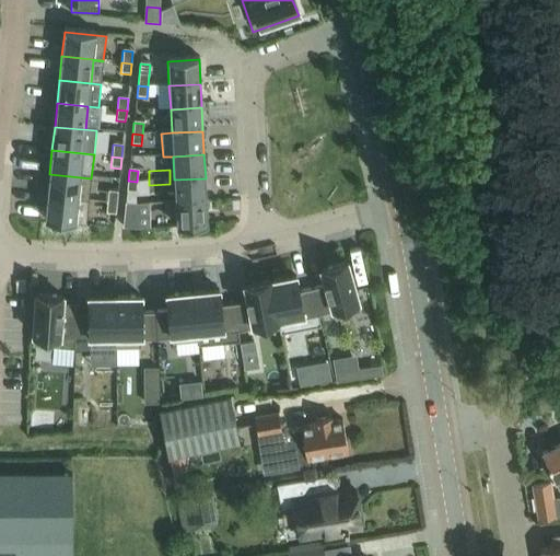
[(49,174),(47,197),(89,201),(91,178),(81,177),(49,174)]
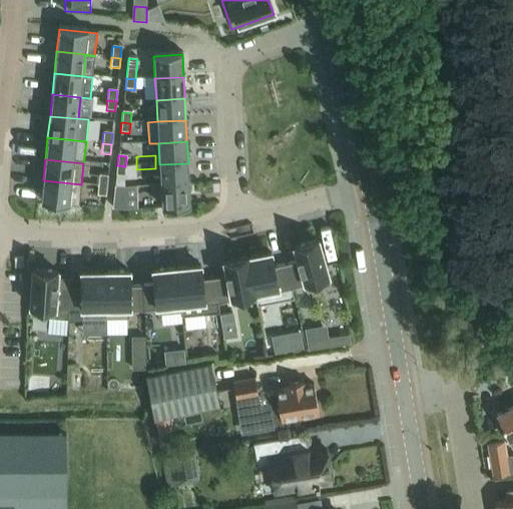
[(188,163),(159,164),(160,186),(189,185),(188,163)]
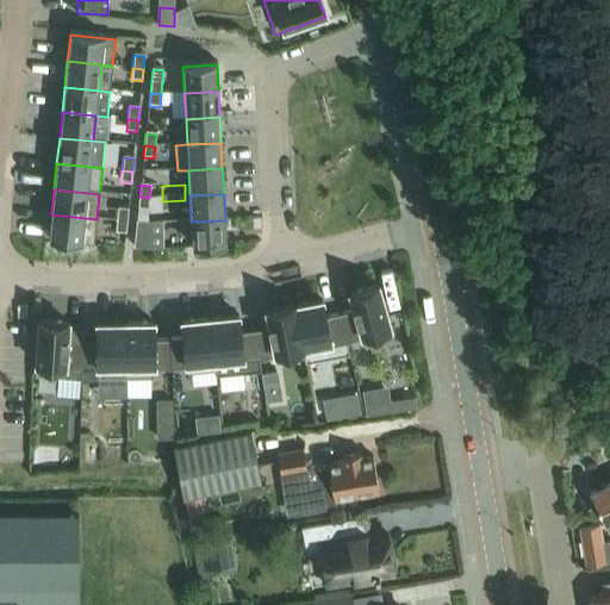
[(139,197),(137,210),(148,210),(149,198),(139,197)]
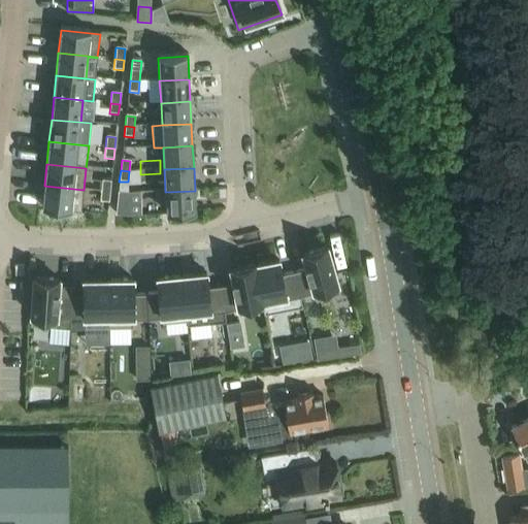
[(102,182),(101,192),(110,193),(111,182),(102,182)]
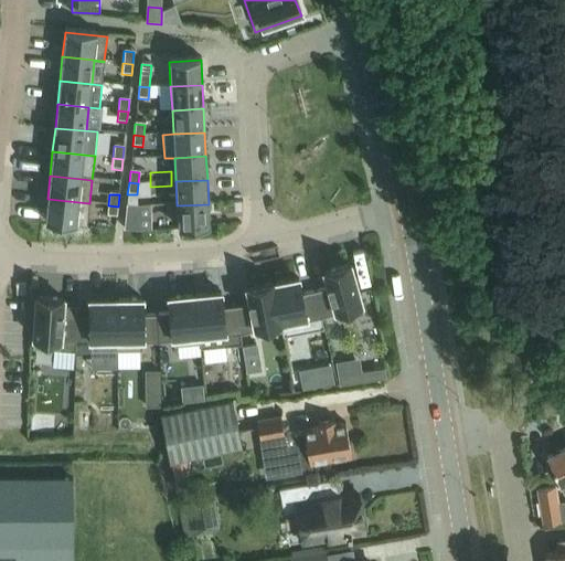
[(48,199),(44,224),(76,228),(87,229),(89,204),(89,203),(48,199)]
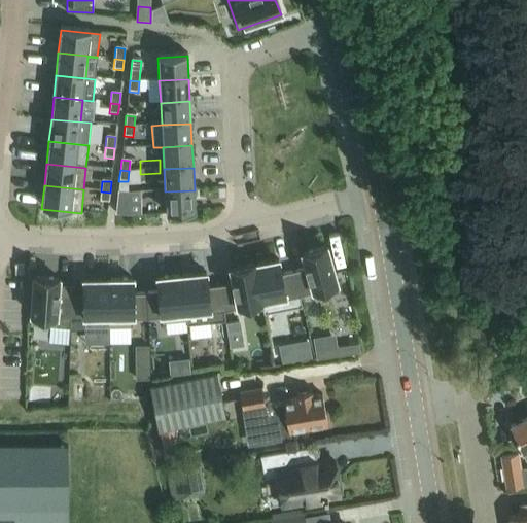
[(196,213),(195,190),(165,192),(166,215),(196,213)]
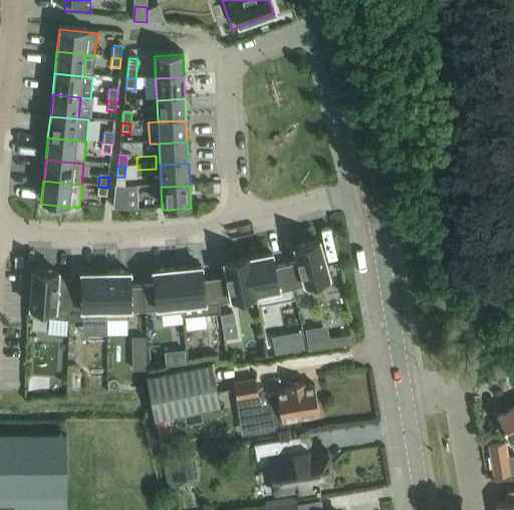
[(98,187),(97,197),(105,198),(107,188),(98,187)]
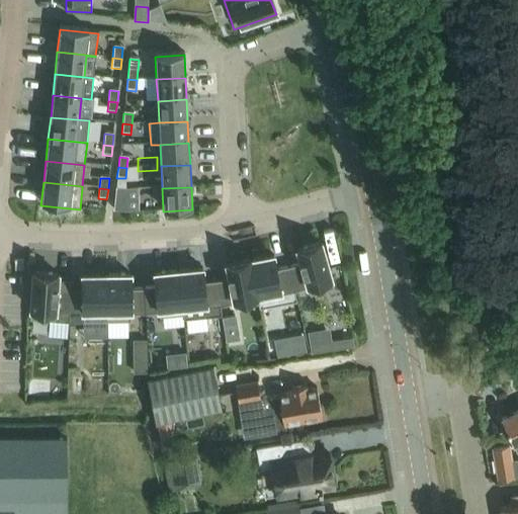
[(115,189),(114,199),(124,200),(125,190),(115,189)]
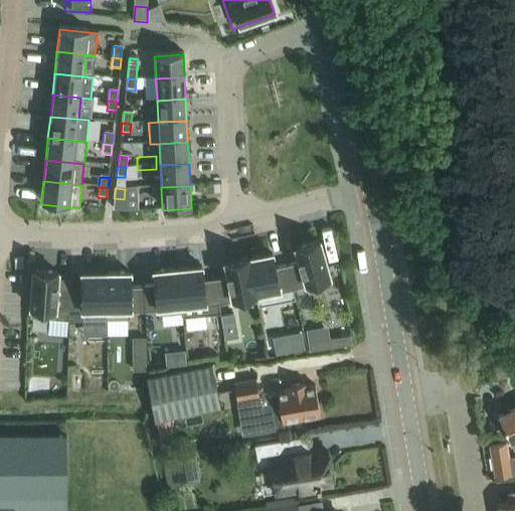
[(299,265),(287,267),(293,292),(306,288),(308,295),(332,289),(329,279),(319,243),(295,250),(299,265)]
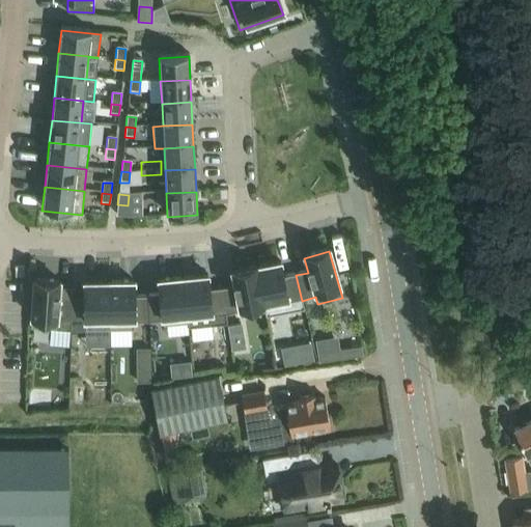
[(280,264),(255,269),(263,306),(286,301),(287,304),(302,301),(296,275),(283,278),(280,264)]
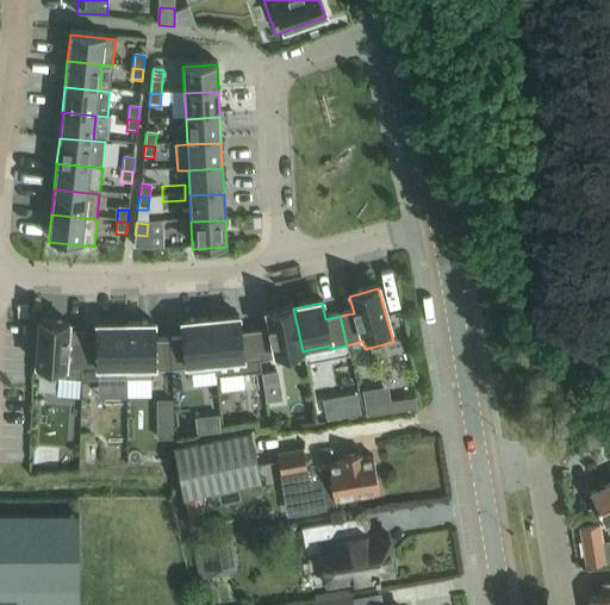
[(269,330),(254,332),(259,362),(274,359),(275,365),(304,359),(303,351),(293,309),(266,313),(269,330)]
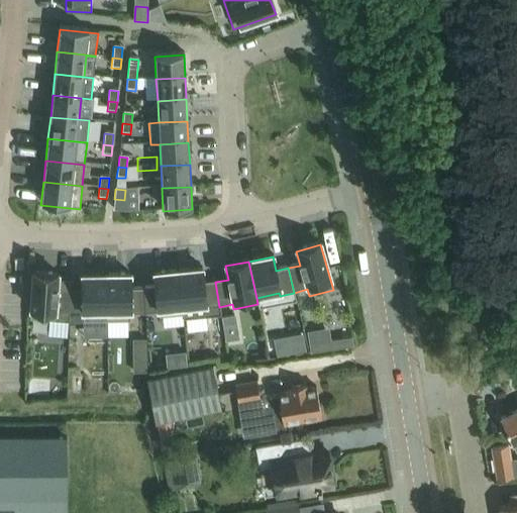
[(202,270),(178,272),(182,309),(183,308),(205,306),(205,308),(219,307),(215,282),(203,283),(202,270)]
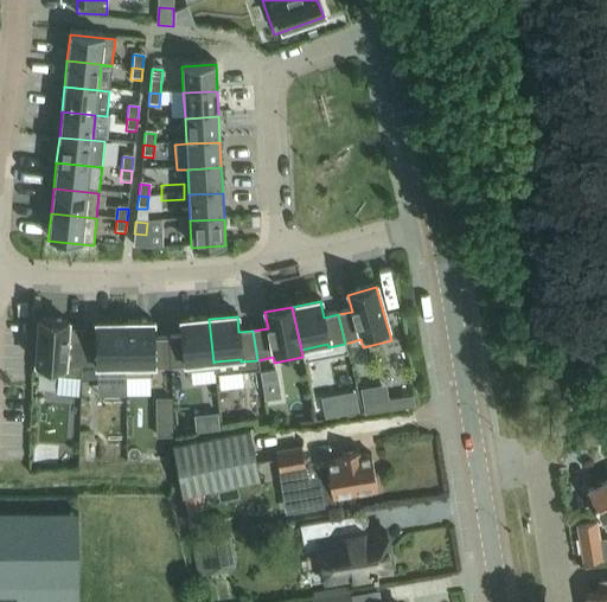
[(183,338),(167,339),(168,370),(185,367),(186,373),(216,371),(215,362),(213,363),(209,319),(180,322),(183,338)]
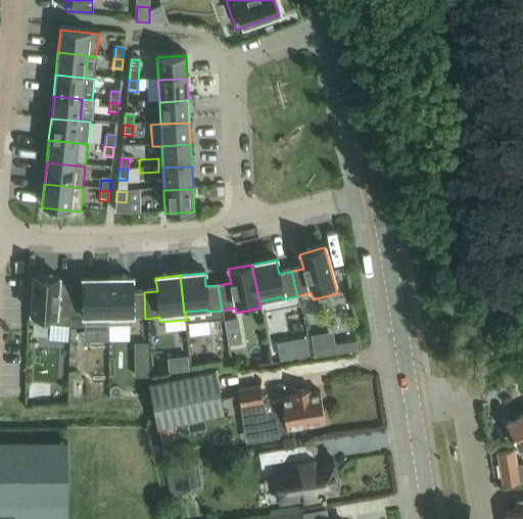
[(31,315),(30,324),(55,326),(55,319),(69,319),(70,293),(57,293),(58,279),(34,277),(31,315)]
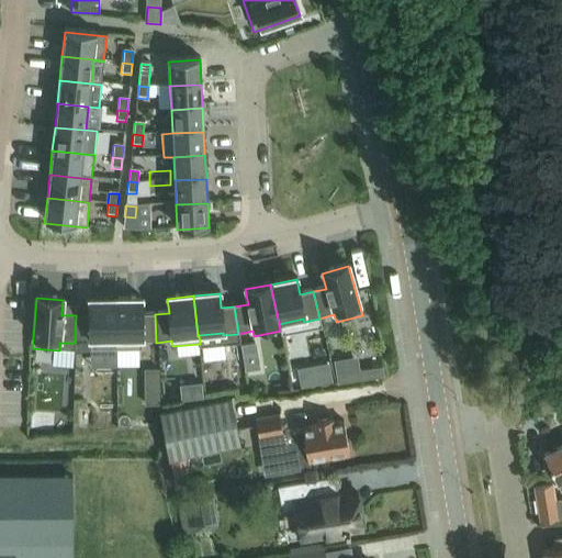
[(76,315),(75,343),(75,352),(116,350),(115,300),(89,301),(89,315),(76,315)]
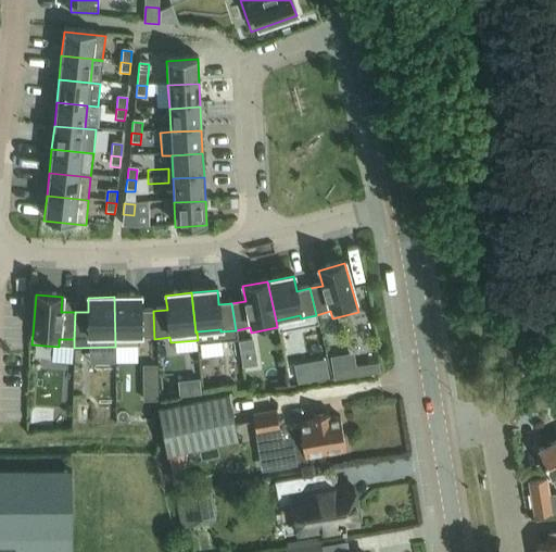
[(140,297),(114,297),(115,347),(140,347),(140,339),(154,339),(153,311),(140,312),(140,297)]
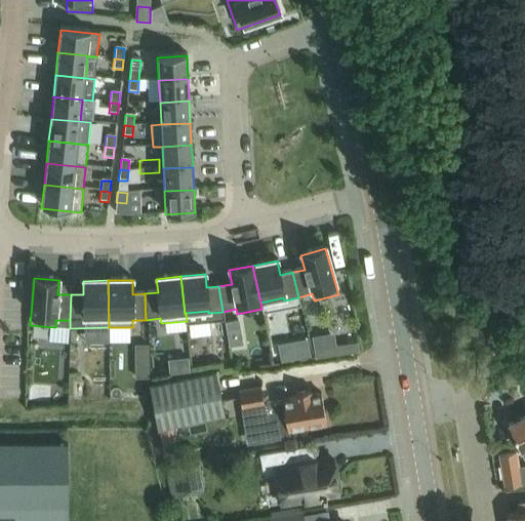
[(237,322),(225,324),(227,336),(239,334),(237,322)]
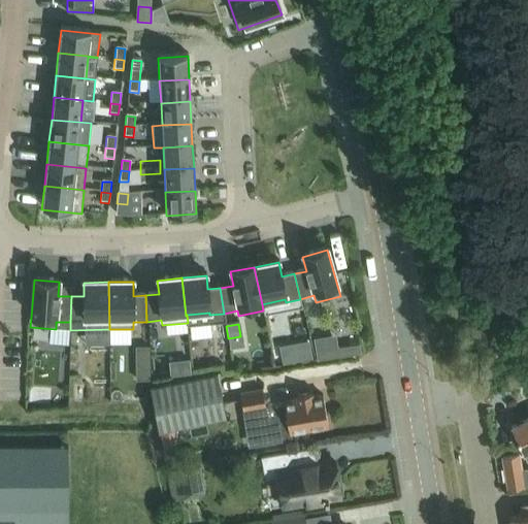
[(361,346),(339,349),(341,358),(363,355),(361,346)]
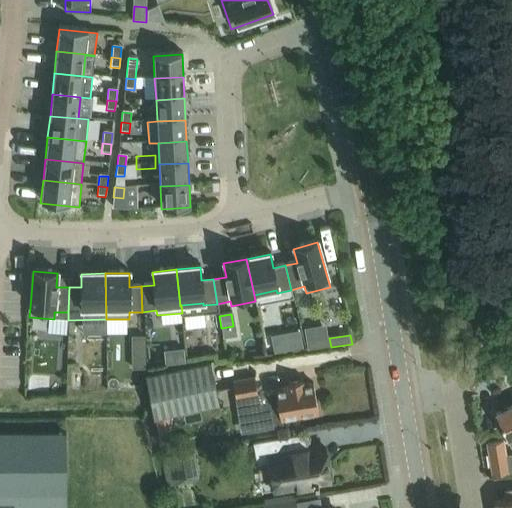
[(208,365),(146,379),(154,412),(155,419),(217,405),(208,365)]
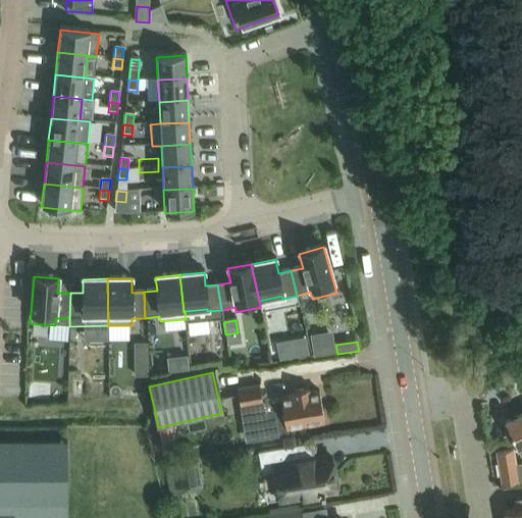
[(258,389),(238,392),(240,409),(249,408),(251,418),(246,418),(250,442),(284,435),(283,429),(323,423),(319,393),(309,395),(308,391),(285,394),(286,399),(260,403),(258,389)]
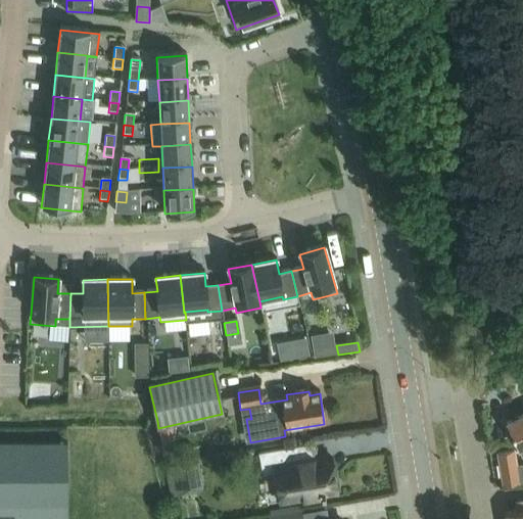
[(522,417),(521,418),(506,425),(521,460),(522,458),(522,417)]
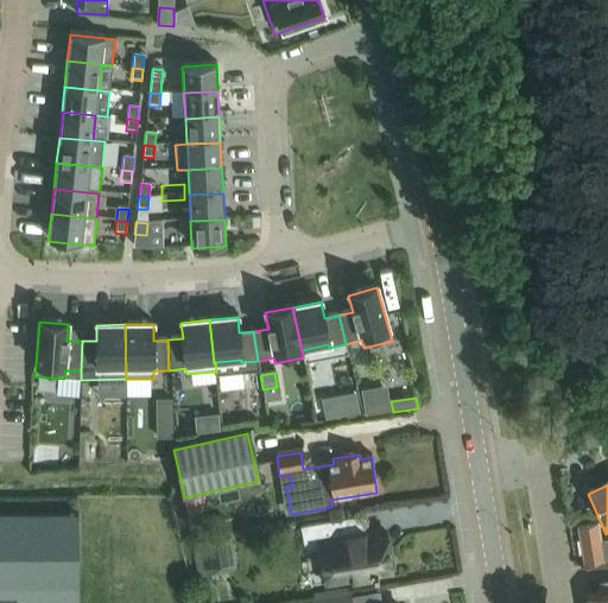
[(76,602),(77,518),(0,516),(0,602),(76,602)]
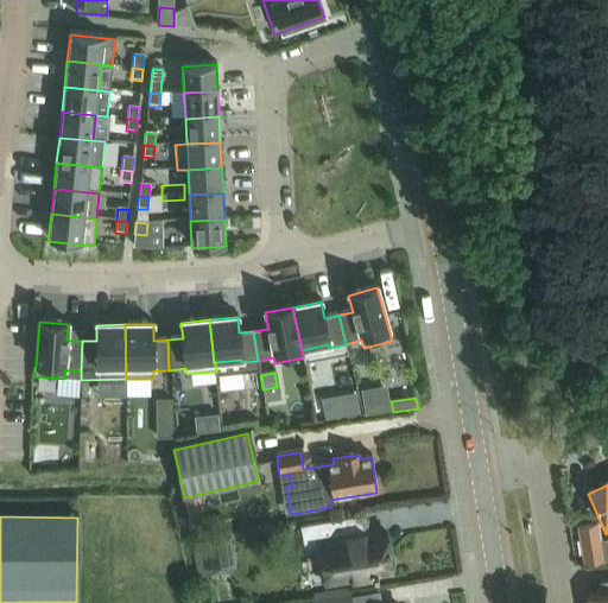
[(341,521),(301,528),(305,559),(321,557),(323,571),(325,584),(347,581),(373,576),(374,578),(378,577),(378,576),(391,573),(385,534),(344,540),(341,521)]
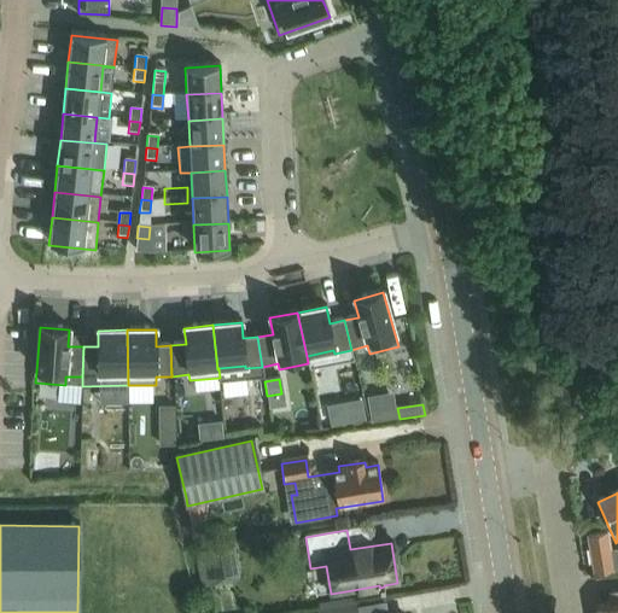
[(606,533),(588,536),(594,574),(613,571),(606,533)]
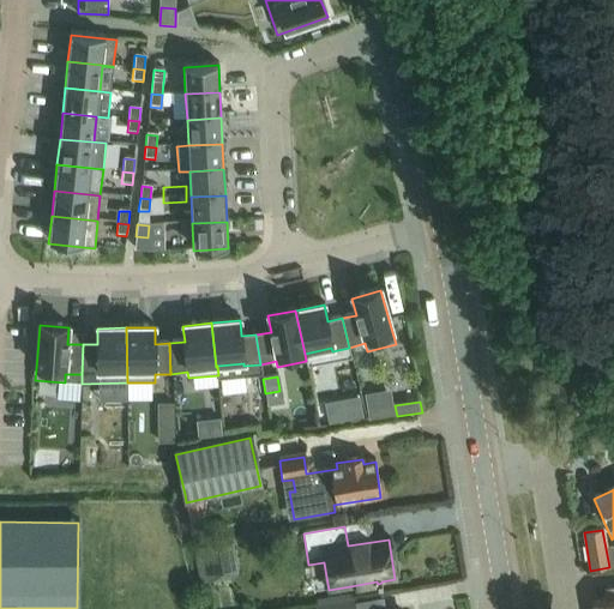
[(224,565),(242,566),(244,548),(224,548),(224,565)]
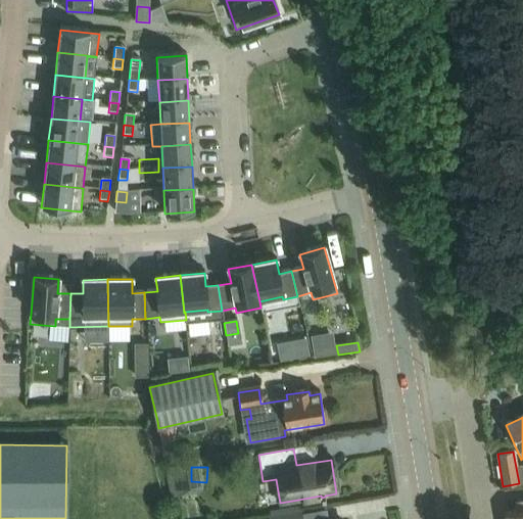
[(517,513),(505,515),(505,518),(522,518),(522,502),(515,503),(517,513)]
